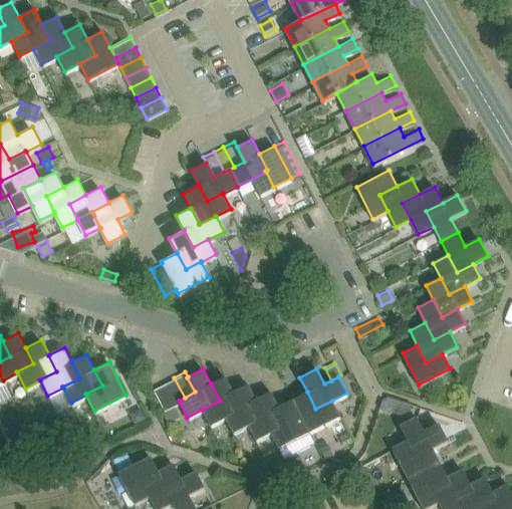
[(226,376),(211,384),(220,401),(202,410),(210,425),(225,417),(242,408),(234,392),(226,376)]
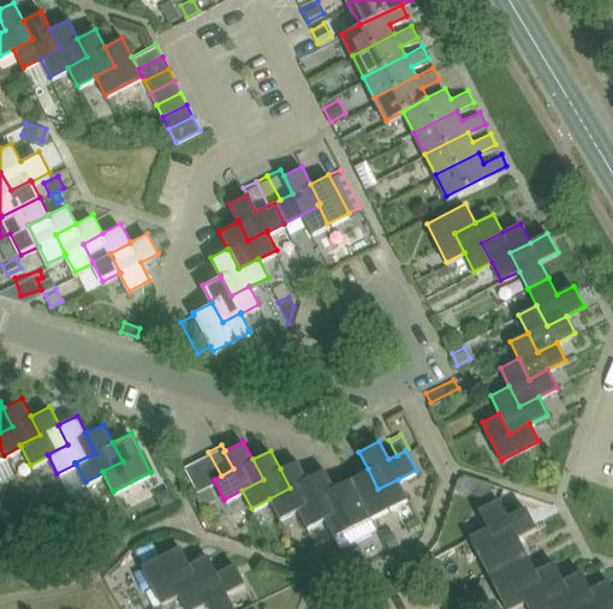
[(208,452),(196,458),(209,482),(214,479),(221,476),(208,452)]
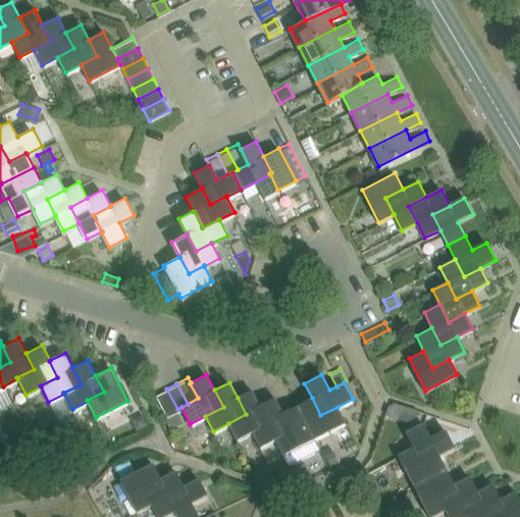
[(166,389),(156,394),(166,415),(177,409),(166,389)]
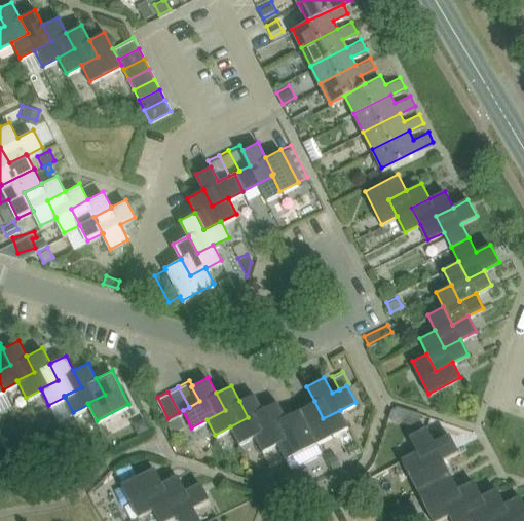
[(254,393),(239,401),(248,417),(230,426),(238,442),(253,435),(271,425),(262,408),(254,393)]
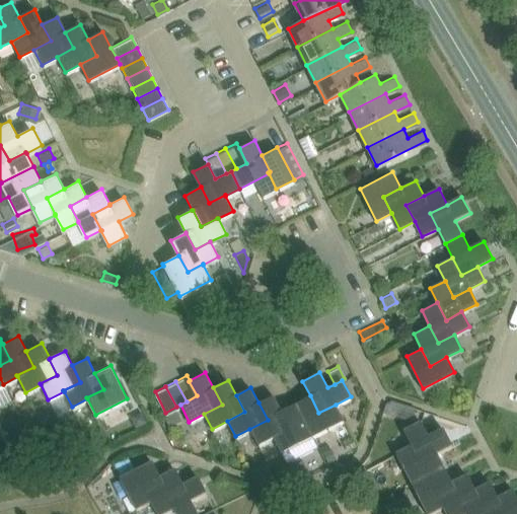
[(273,395),(259,402),(268,420),(249,429),(257,444),(273,436),(290,427),(281,411),(273,395)]
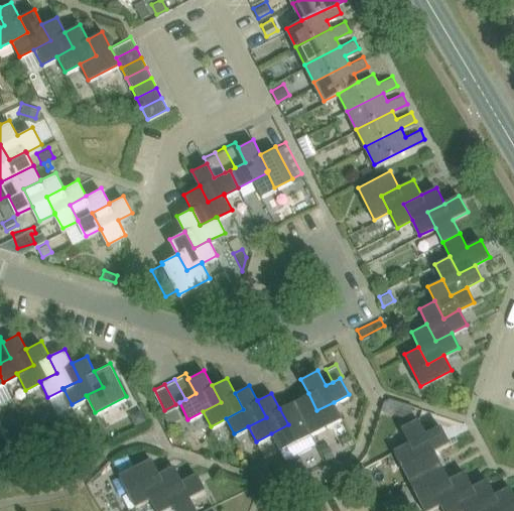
[(308,393),(293,401),(310,433),(342,417),(334,402),(316,410),(308,393)]
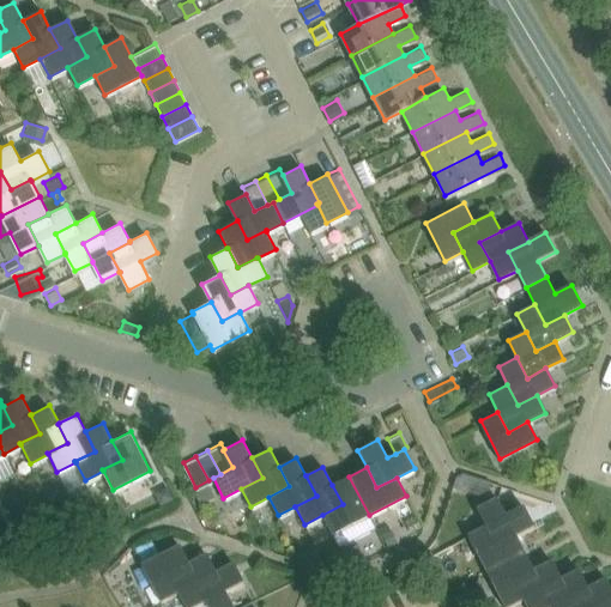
[(349,477),(332,485),(343,504),(322,515),(332,533),(369,515),(349,477)]
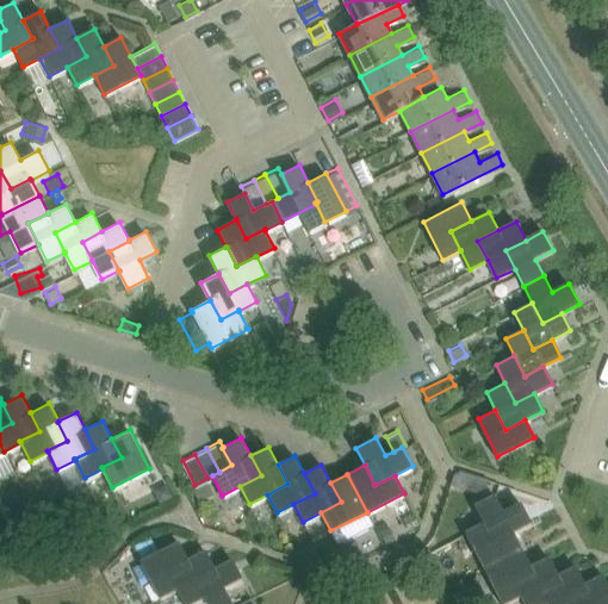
[(192,487),(198,499),(212,492),(205,480),(192,487)]
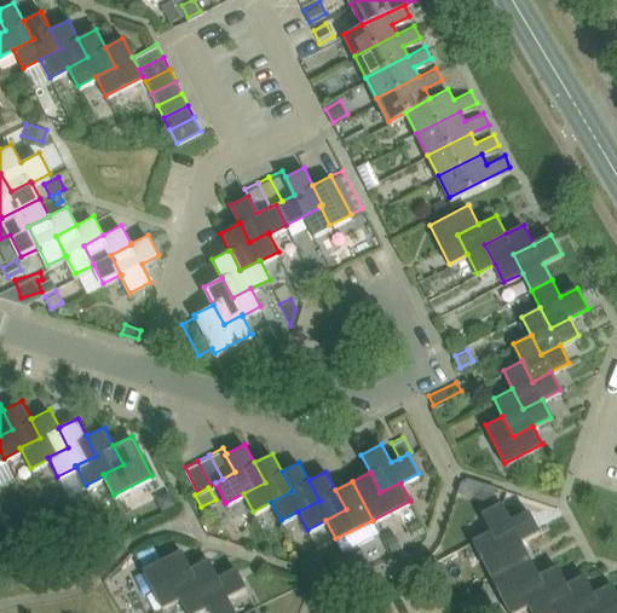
[(160,492),(156,503),(159,510),(174,502),(167,489),(160,492)]
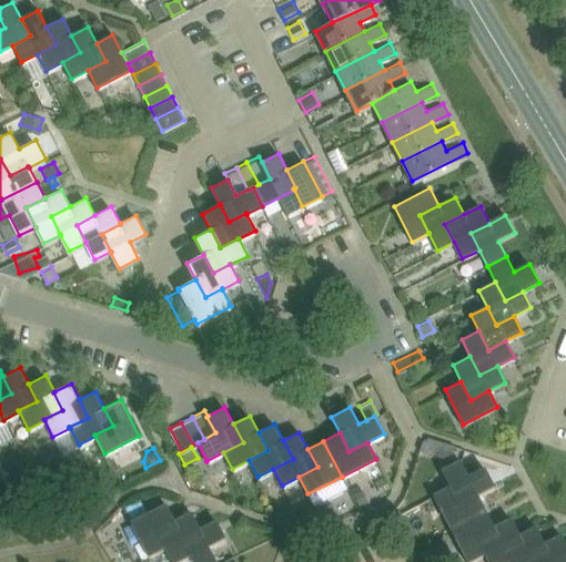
[(460,504),(477,494),(494,487),(485,468),(468,477),(460,460),(441,469),(450,486),(460,504)]
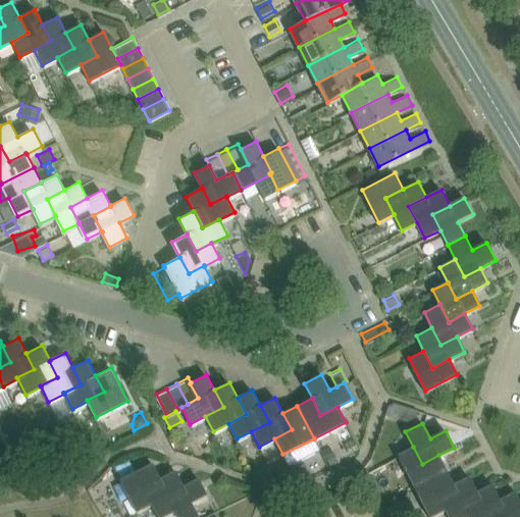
[(33,437),(44,432),(40,424),(29,430),(33,437)]
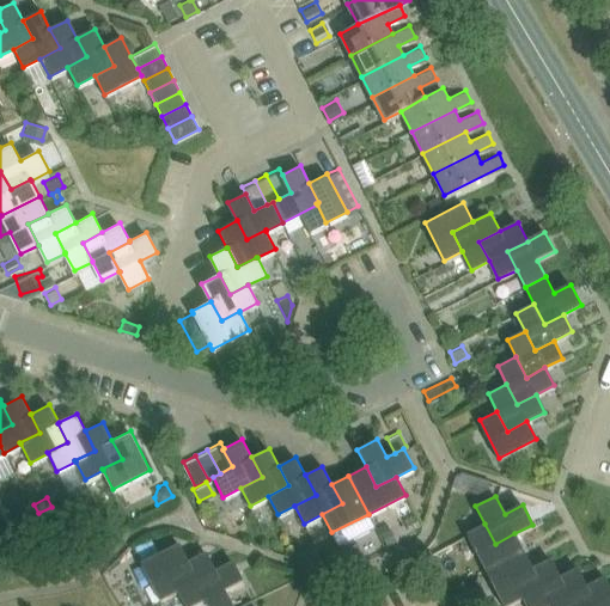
[(413,513),(402,519),(408,530),(419,524),(413,513)]
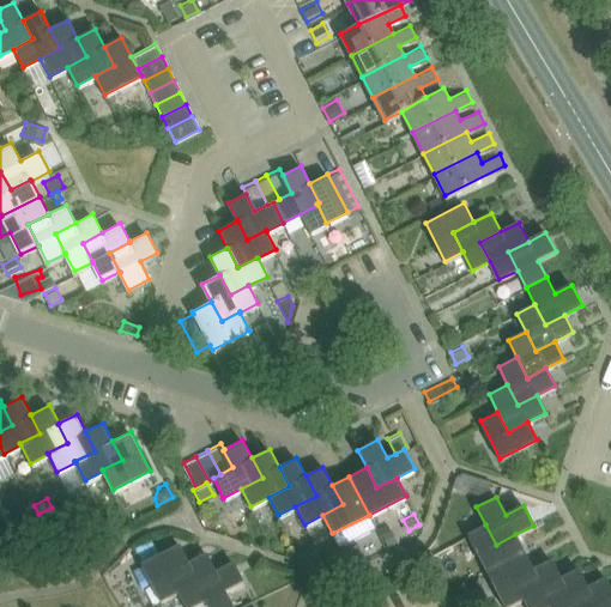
[(524,551),(515,534),(496,545),(485,524),(467,534),(487,571),(524,551)]
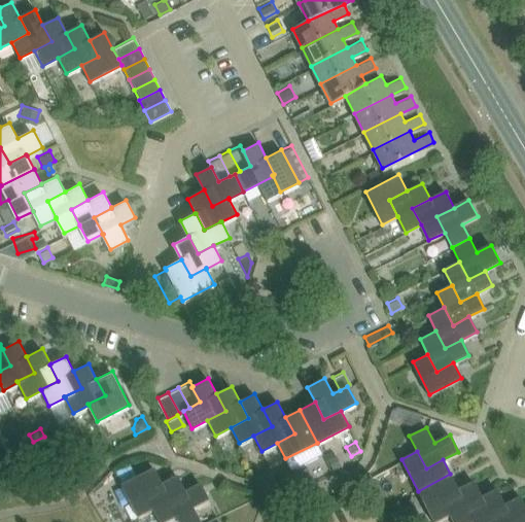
[(15,452),(0,460),(5,470),(20,461),(15,452)]
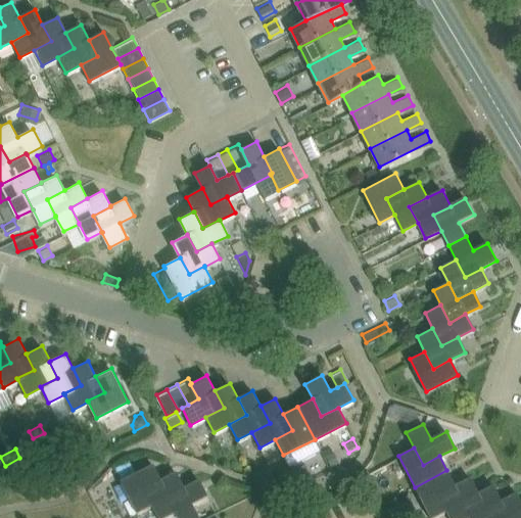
[(333,450),(324,455),(329,466),(338,461),(333,450)]
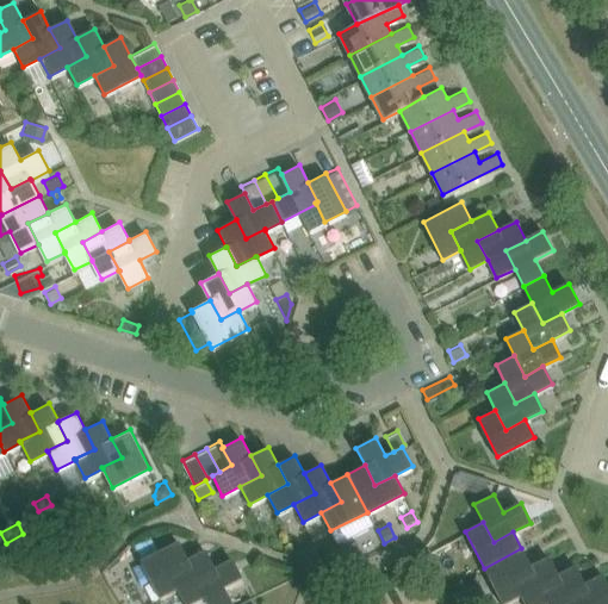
[(357,537),(337,547),(347,565),(365,555),(357,537)]
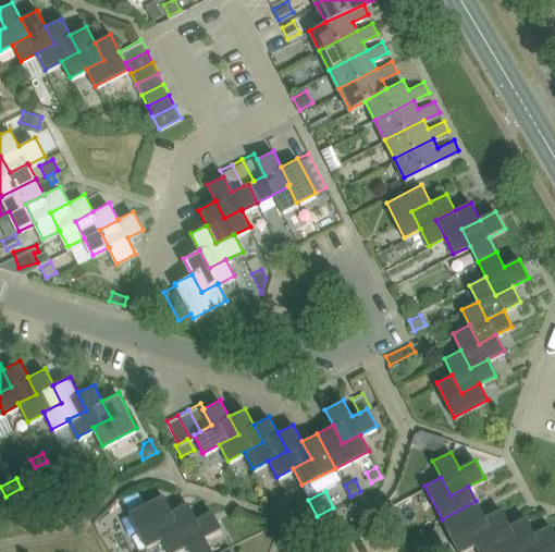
[(146,547),(161,539),(151,519),(170,510),(162,493),(127,511),(146,547)]
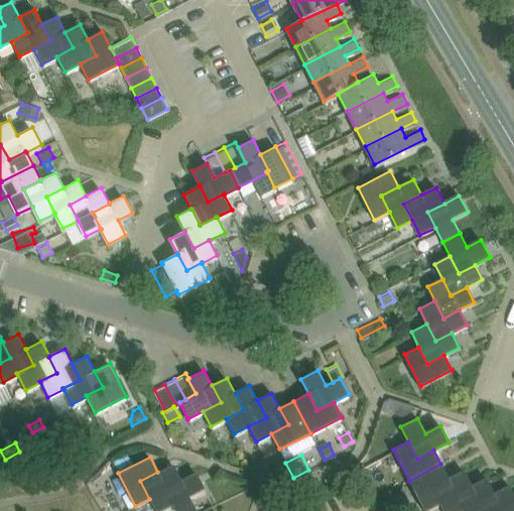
[(172,464),(157,472),(140,481),(149,499),(155,510),(158,510),(171,505),(163,488),(180,479),(172,464)]
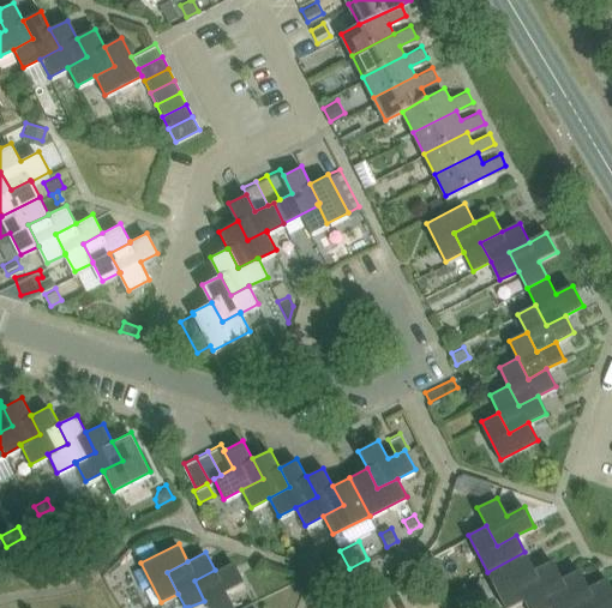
[(533,569),(525,552),(487,572),(505,607),(523,599),(514,579),(533,569)]
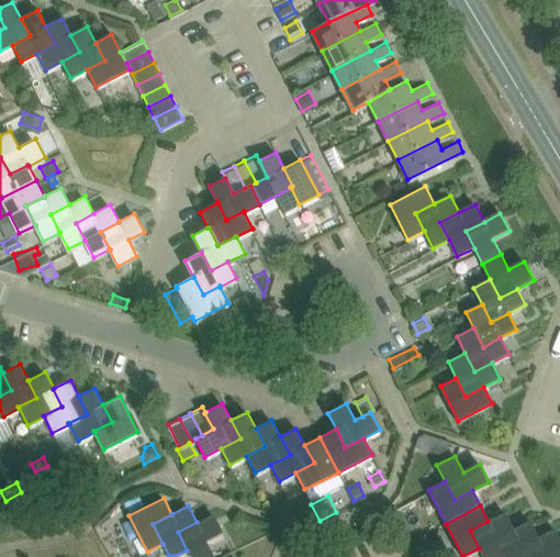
[(504,513),(488,521),(470,531),(479,548),(483,556),(503,556),(504,556),(494,538),(513,528),(504,513)]
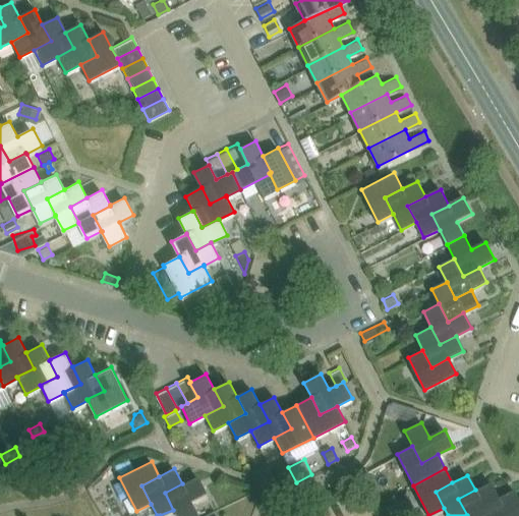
[(173,510),(176,515),(187,515),(196,511),(190,501),(206,493),(197,476),(182,483),(165,493),(173,510)]
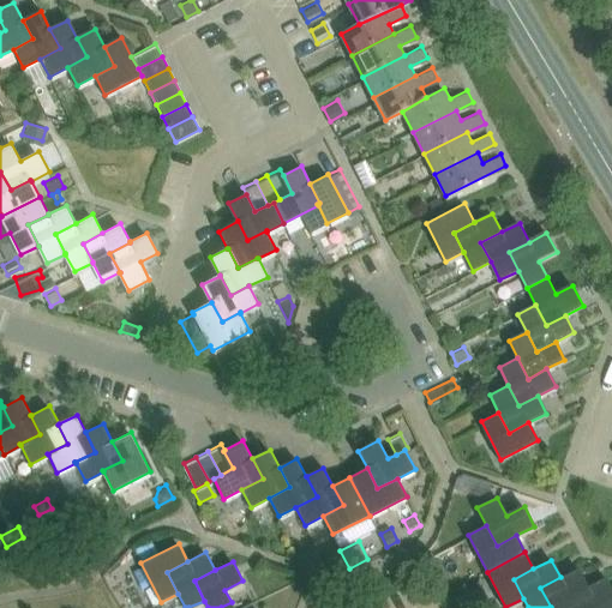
[(540,588),(551,607),(573,607),(568,597),(588,587),(579,569),(561,577),(540,588)]
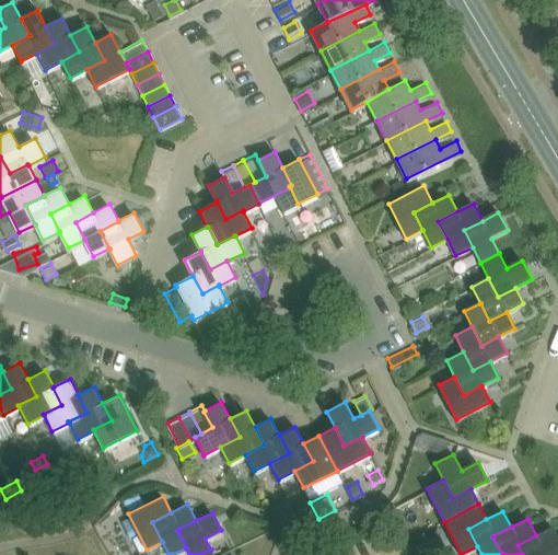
[(557,539),(551,527),(536,535),(518,545),(522,554),(543,554),(543,553),(557,544),(557,539)]
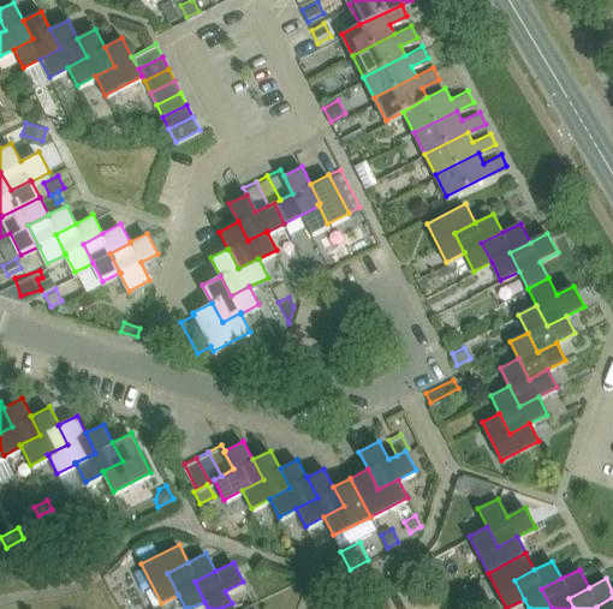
[(612,608),(612,597),(596,607),(596,608),(612,608)]
